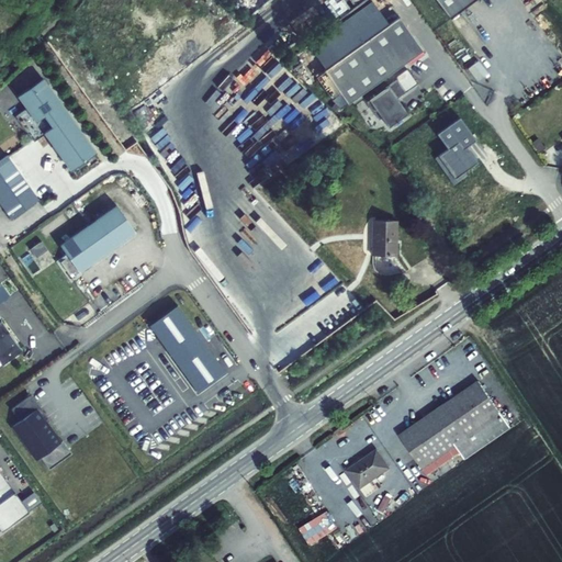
[(436,0),(451,19),(475,0),(436,0)]
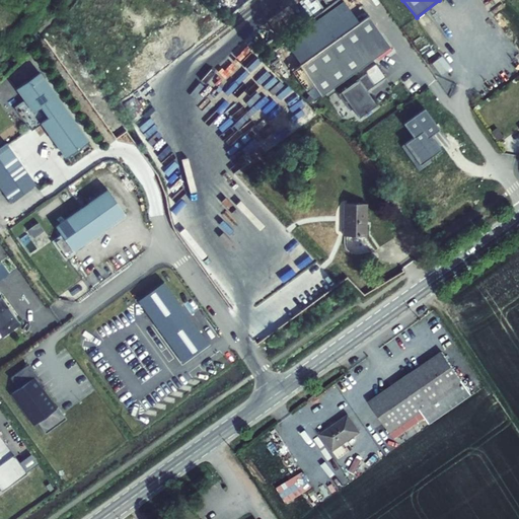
[(369,15),(299,65),(321,96),(391,47),(369,15)]
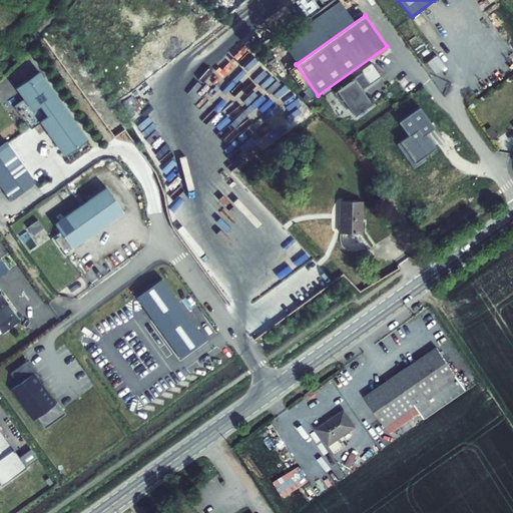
[(366,108),(371,105),(367,99),(369,98),(363,89),(381,76),(372,62),(361,70),(363,72),(352,79),(353,80),(335,93),(346,109),(349,107),(355,116),(359,113),(360,115),(367,109),(366,108)]
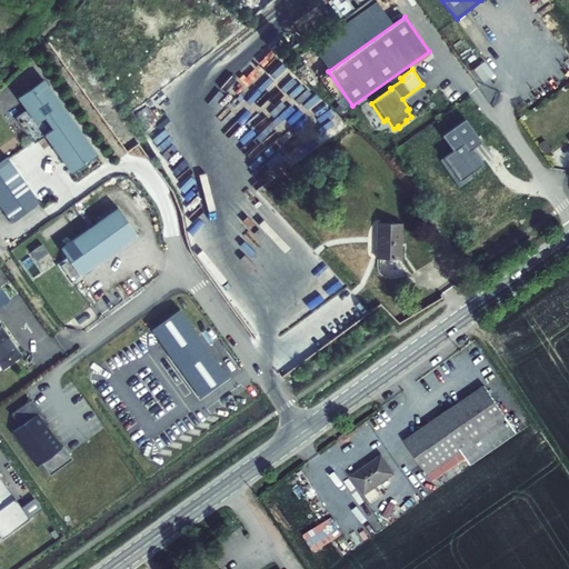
[(98,156),(42,79),(18,98),(27,110),(16,118),(35,143),(46,136),(72,173),(98,156)]
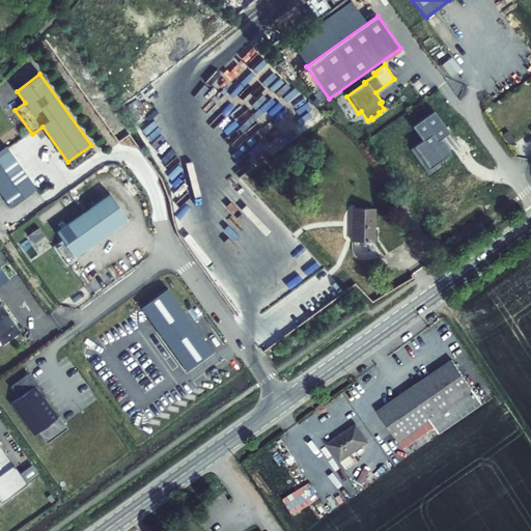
[(423,140),(414,147),(428,168),(451,152),(443,142),(440,144),(438,141),(449,133),(435,111),(413,126),(423,140)]
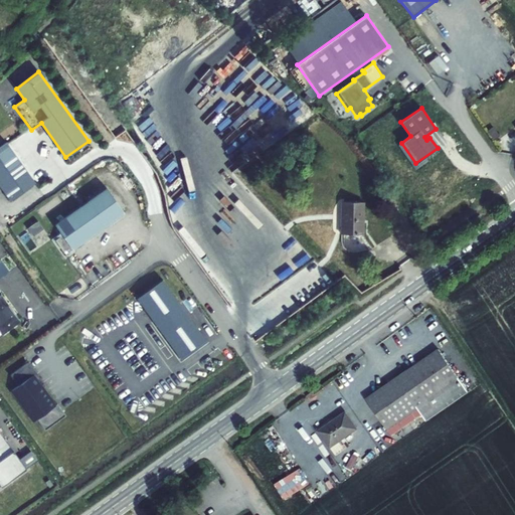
[(488,131),(493,138),(498,134),(494,127),(488,131)]
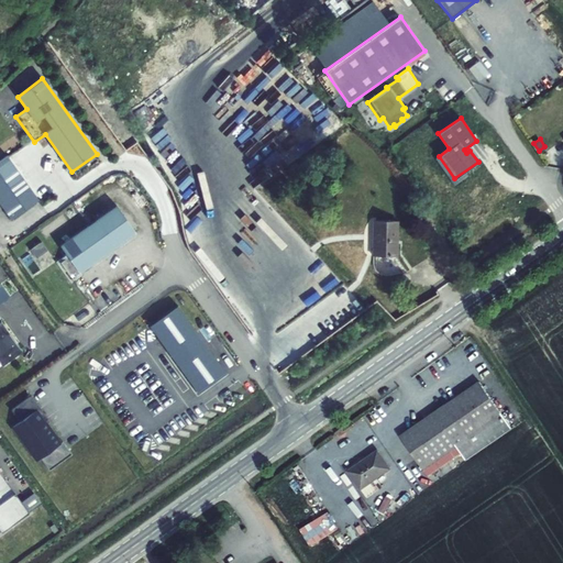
[(0,158),(0,203),(11,220),(39,200),(6,155),(0,158)]
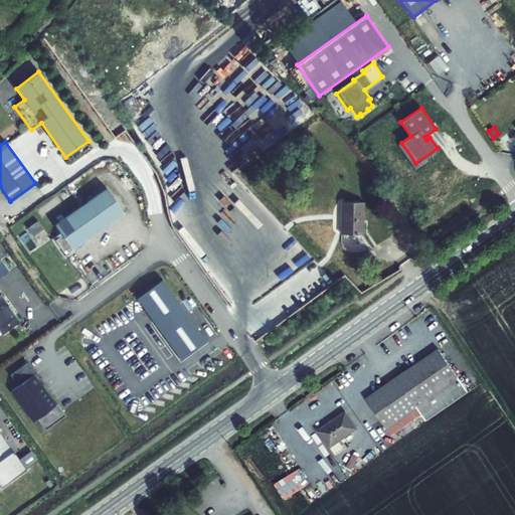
[(415,163),(401,143),(398,145),(414,169),(427,160),(425,157),(415,163)]
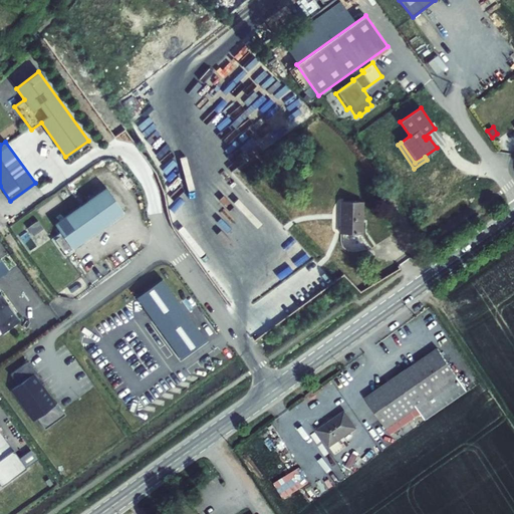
[(106,188),(55,225),(59,230),(71,247),(72,249),(123,212),(106,188)]
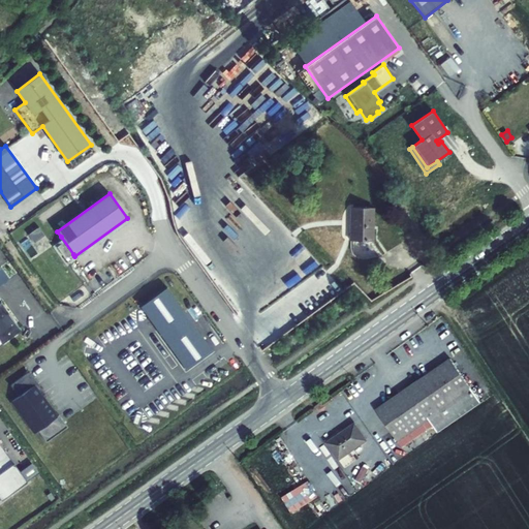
[(373,241),(373,208),(351,207),(350,241),(373,241)]
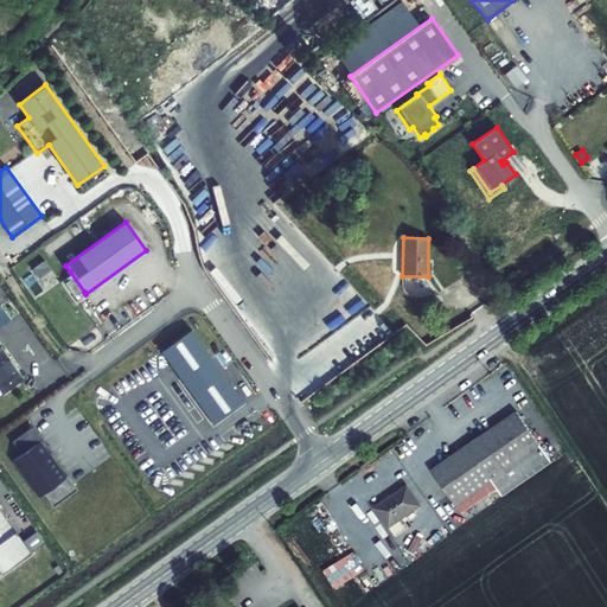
[(37,268),(42,276),(53,268),(48,260),(37,268)]
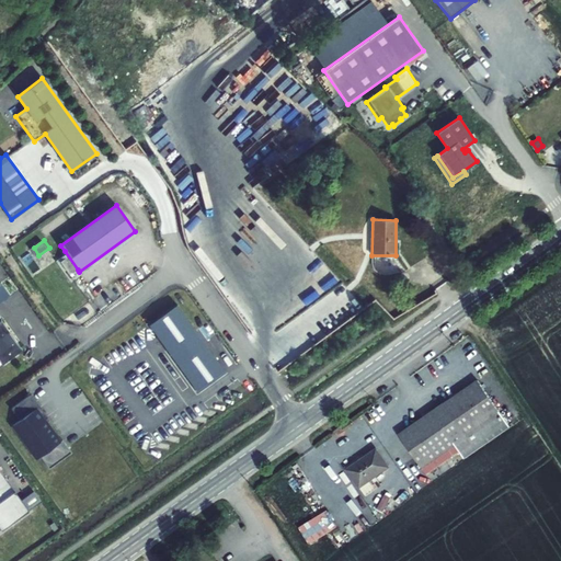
[(65,251),(57,256),(70,275),(78,270),(65,251)]
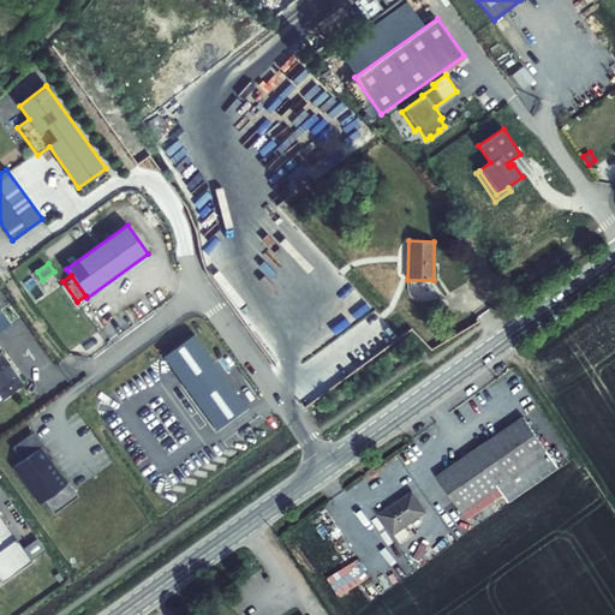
[(0,333),(12,324),(0,309),(0,333)]
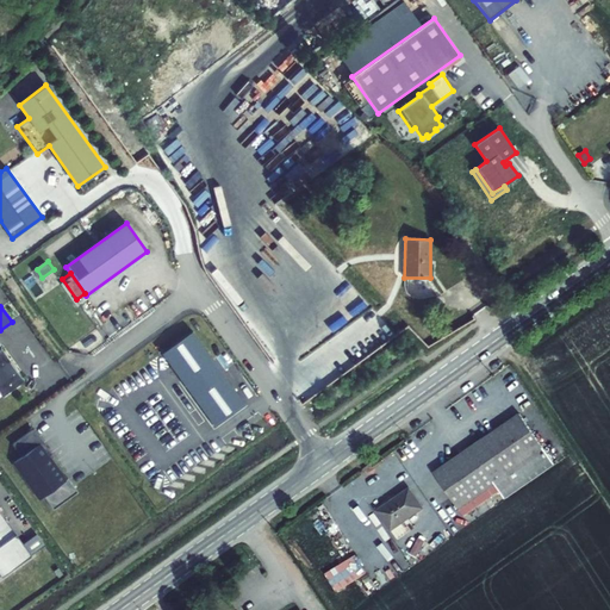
[(193,331),(162,354),(215,427),(246,404),(193,331)]
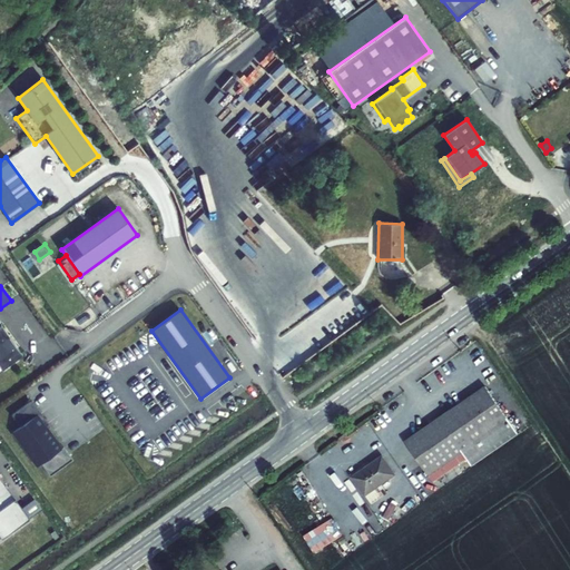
[(0,367),(2,370),(22,355),(1,326),(0,326),(0,367)]
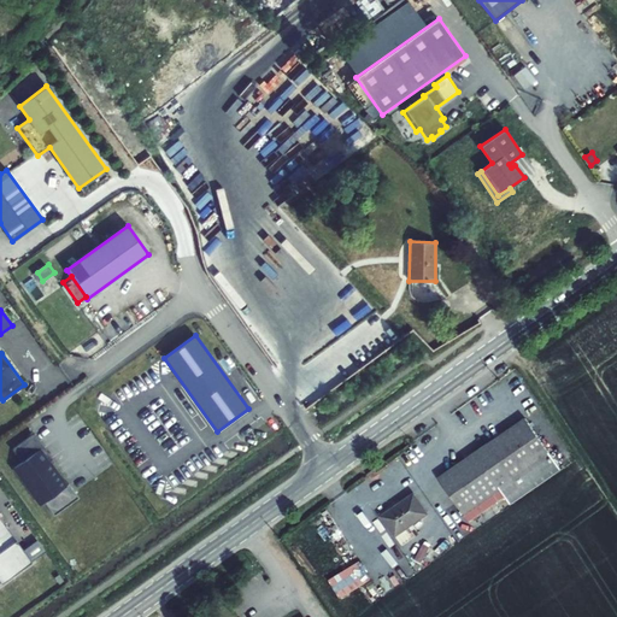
[(505,503),(556,466),(536,441),(517,415),(432,476),(458,512),(494,487),(505,503)]
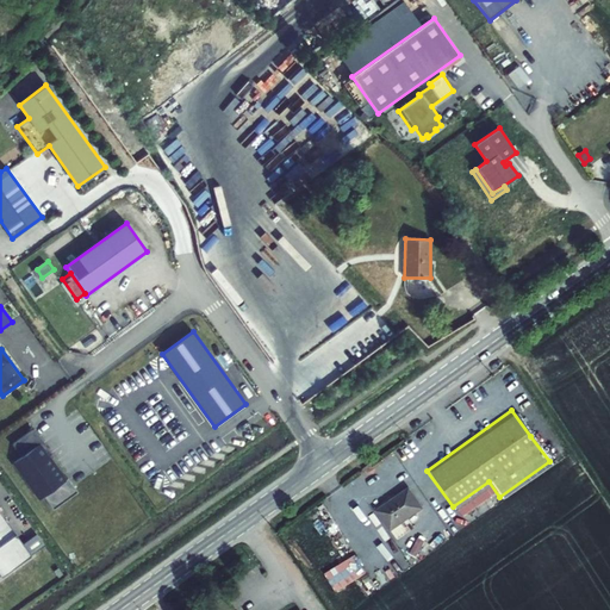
[(13,464),(39,499),(67,480),(49,456),(53,454),(33,429),(12,444),(22,458),(13,464)]
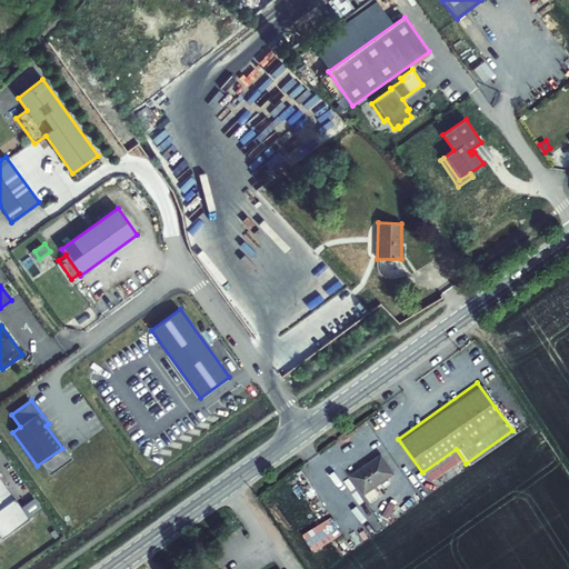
[(375,456),(347,477),(359,493),(388,475),(375,456)]
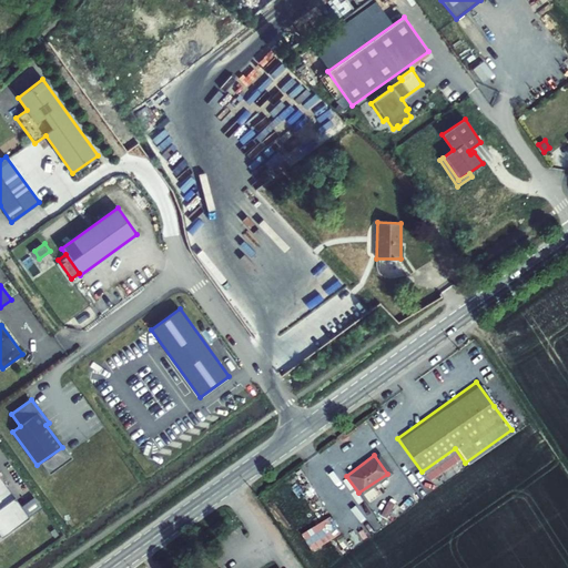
[(0,476),(0,534),(2,537),(29,517),(0,476)]
